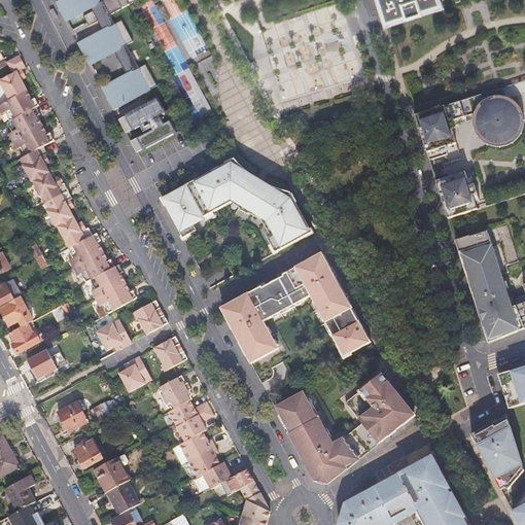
[(131,42),(119,21),(112,25),(108,15),(135,0),(99,0),(94,3),(92,0),(50,0),(57,11),(65,7),(71,18),(89,7),(91,11),(80,16),(86,27),(96,21),(101,30),(98,32),(97,31),(75,43),(81,56),(90,50),(95,61),(112,51),(125,74),(108,83),(113,94),(105,99),(111,110),(155,86),(143,65),(137,69),(125,46),(131,42)]
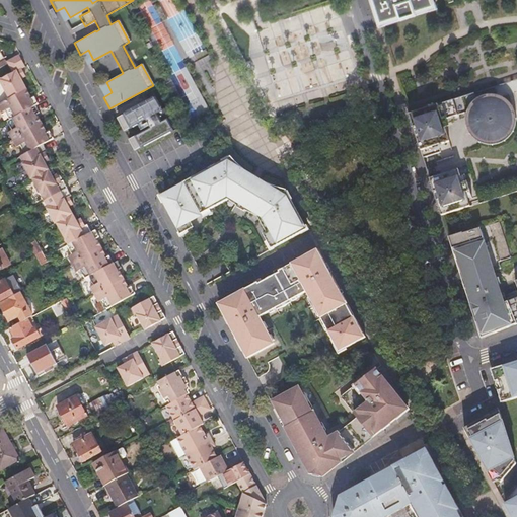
[(371,0),(373,8),(381,5),(380,0),(371,0)]
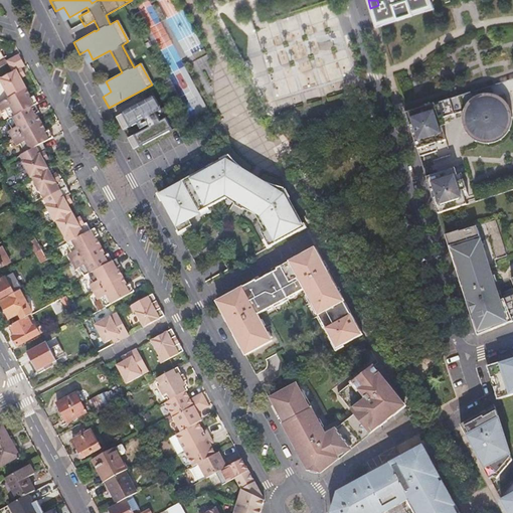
[(378,5),(370,8),(375,23),(431,5),(430,0),(377,0),(378,5)]
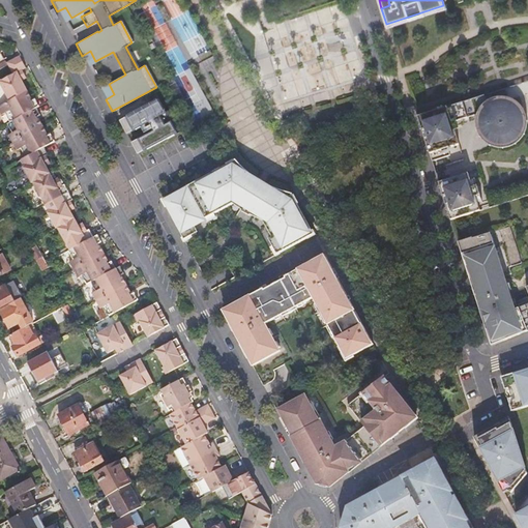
[(0,86),(8,101),(28,90),(22,80),(27,77),(22,69),(26,67),(20,55),(4,63),(6,65),(10,75),(0,81),(0,86)]
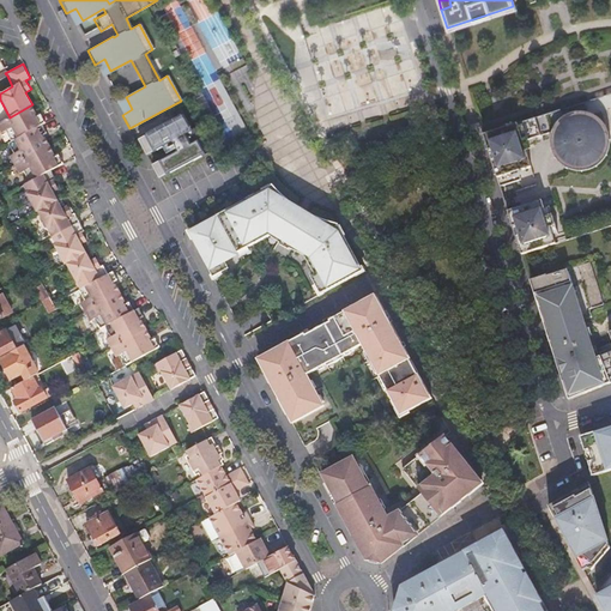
[(216,101),(230,134),(244,128),(230,95),(216,101)]
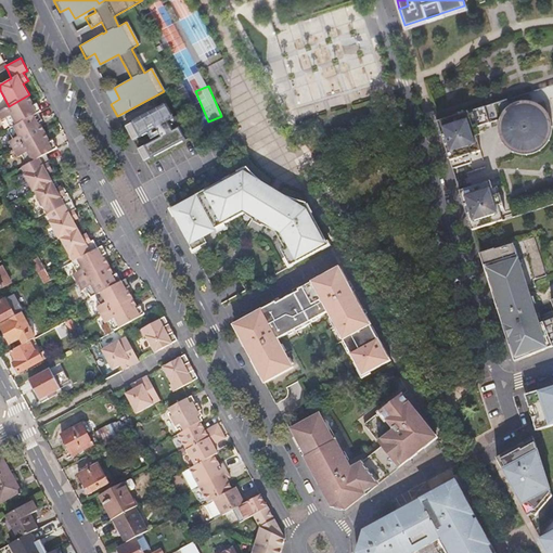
[(4,120),(10,129),(38,114),(41,112),(37,104),(33,106),(31,103),(34,102),(29,94),(9,106),(0,111),(0,119),(1,121),(4,120)]
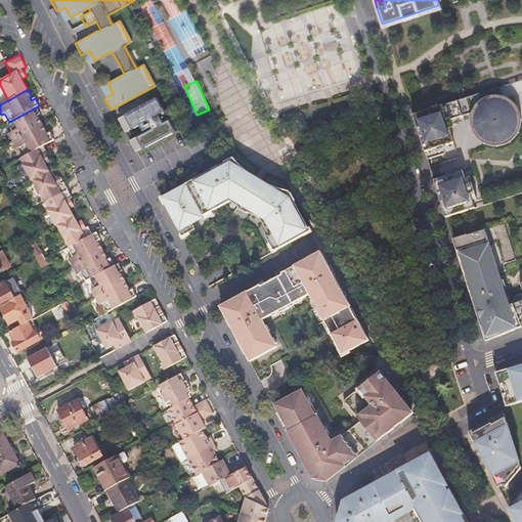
[(480,102),(482,100),(477,92),(411,114),(425,158),(443,151),(441,144),(448,142),(452,141),(447,124),(446,120),(474,110),(475,107),(477,104),(480,102)]
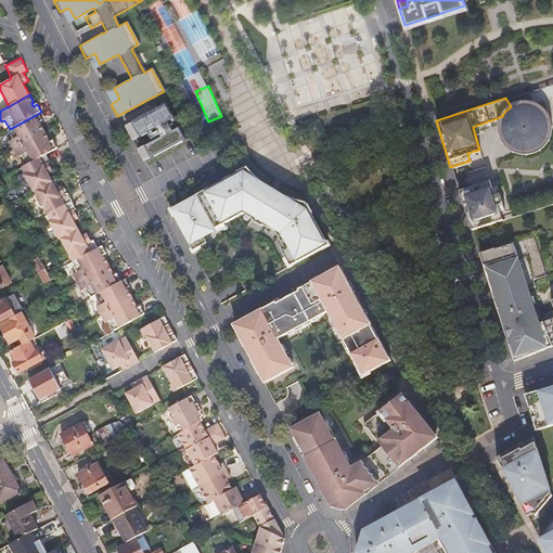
[(142,144),(150,157),(184,138),(178,127),(182,124),(177,114),(171,116),(165,103),(130,121),(138,136),(159,125),(165,132),(142,144)]
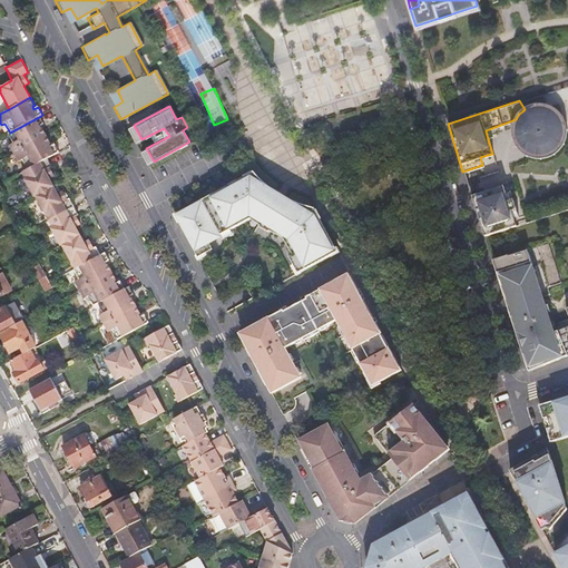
[(517,117),(516,119),(513,124),(513,128),(513,133),(515,137),(516,140),(518,145),(521,148),(525,150),(529,153),(532,154),(537,154),(541,153),(546,152),(549,149),(554,147),(556,144),(558,140),(560,136),(560,131),(560,127),(560,124),(558,119),(556,116),(552,113),(549,109),(546,108),(541,107),(537,106),(532,107),(528,108),(525,109),(522,111),(519,114),(517,117)]
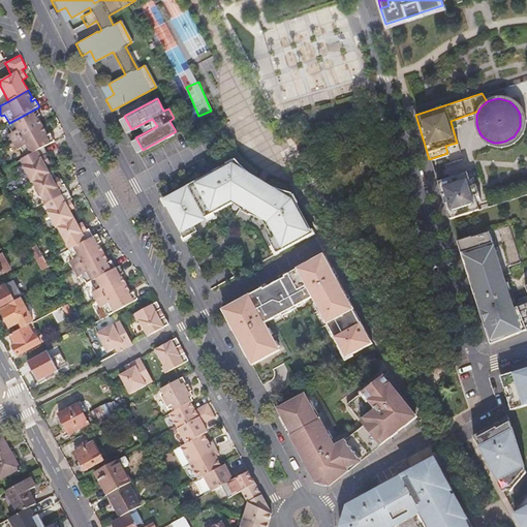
[(40,115),(36,109),(9,123),(13,132),(7,135),(11,144),(42,126),(38,119),(37,120),(36,117),(40,115)]
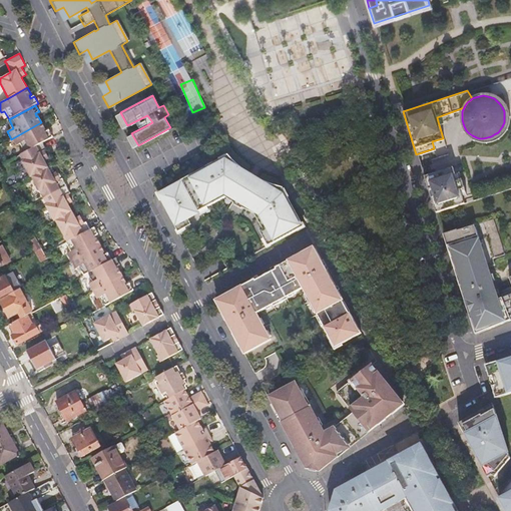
[(120,112),(114,115),(121,128),(127,125),(120,112)]
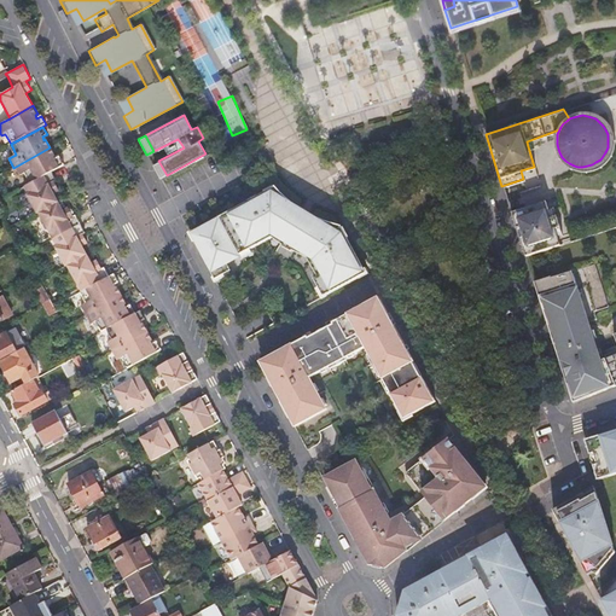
[(54,157),(50,147),(13,168),(18,176),(23,174),(29,185),(52,173),(64,166),(59,157),(54,160),(53,157),(54,157)]
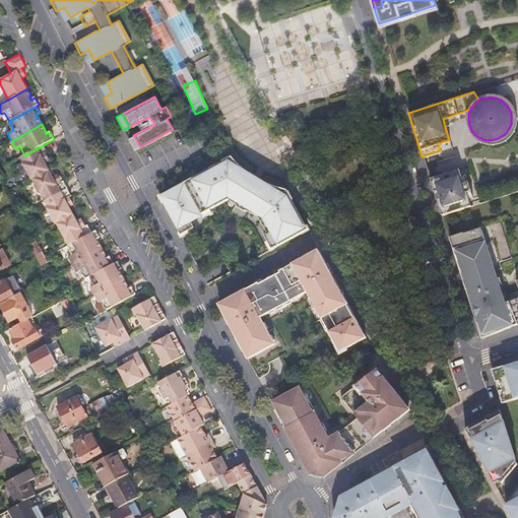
[(133,135),(128,138),(134,150),(140,147),(133,135)]
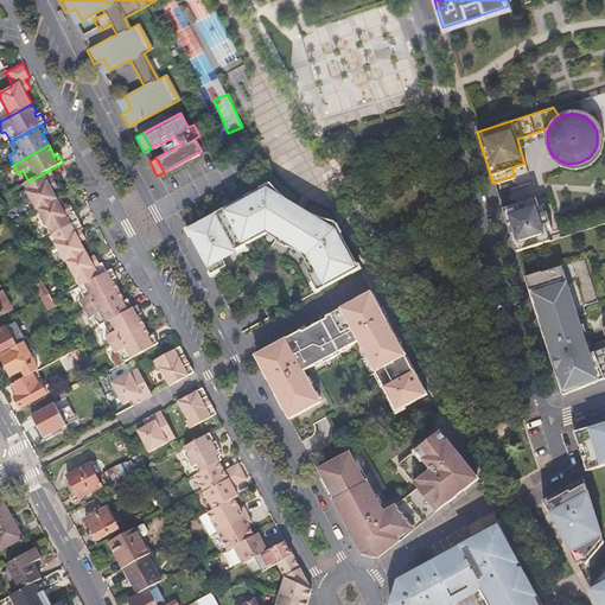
[(39,209),(57,199),(53,191),(58,188),(53,179),(56,178),(51,170),(29,182),(26,183),(31,191),(30,192),(39,209)]
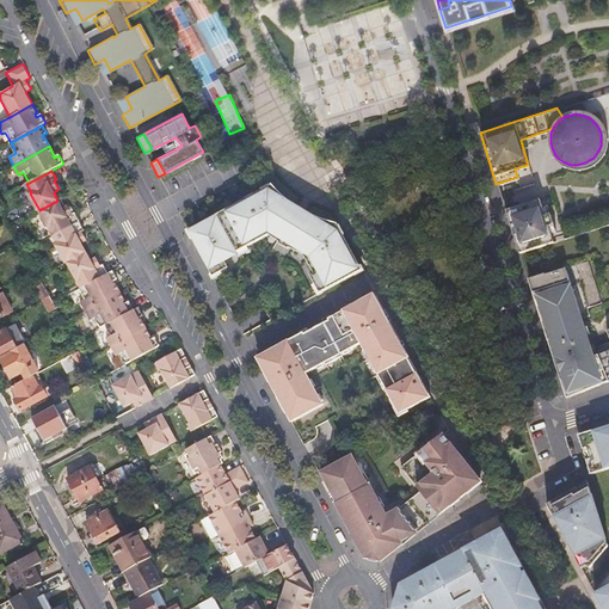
[(234,250),(216,215),(241,205),(256,238),(265,232),(296,240),(312,270),(308,272),(315,284),(318,283),(320,288),(361,265),(336,220),(325,217),(313,214),(299,205),(289,198),(281,191),(271,182),(185,227),(191,239),(209,271),(225,263),(221,256),(234,250)]
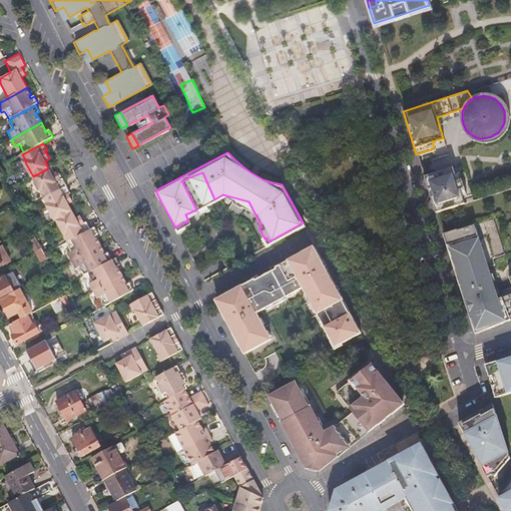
[(451,165),(423,175),(432,204),(435,211),(463,202),(461,196),(466,194),(462,183),(458,171),(454,172),(451,165)]
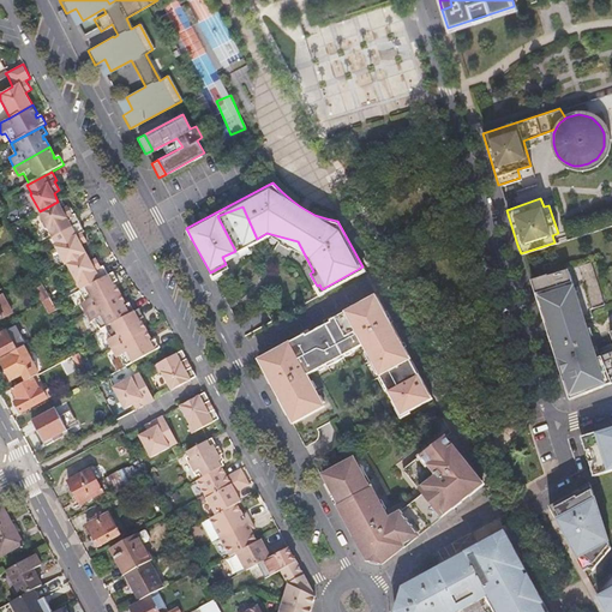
[(51,239),(81,223),(75,214),(73,215),(69,207),(63,210),(58,202),(40,211),(36,214),(51,239)]
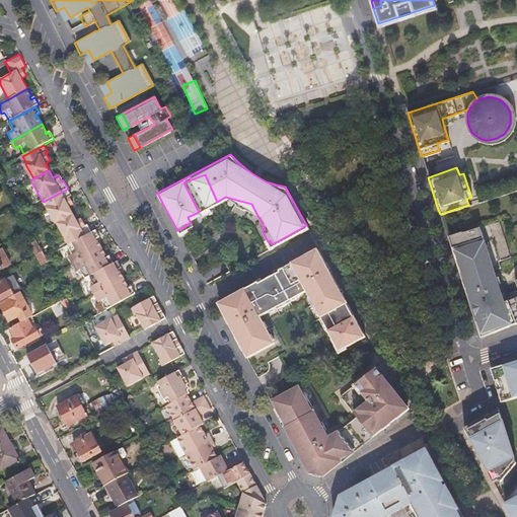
[(217,202),(205,174),(183,182),(199,212),(217,202)]
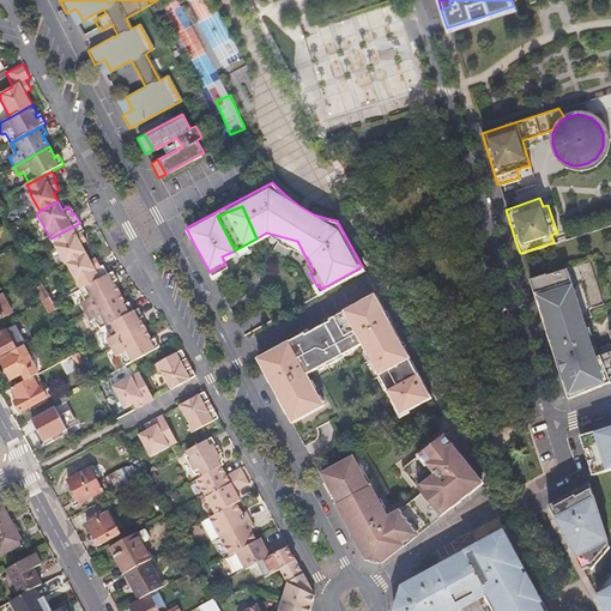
[(84,231),(80,223),(50,239),(55,247),(54,248),(62,265),(65,264),(85,253),(80,244),(86,242),(82,233),(84,231)]
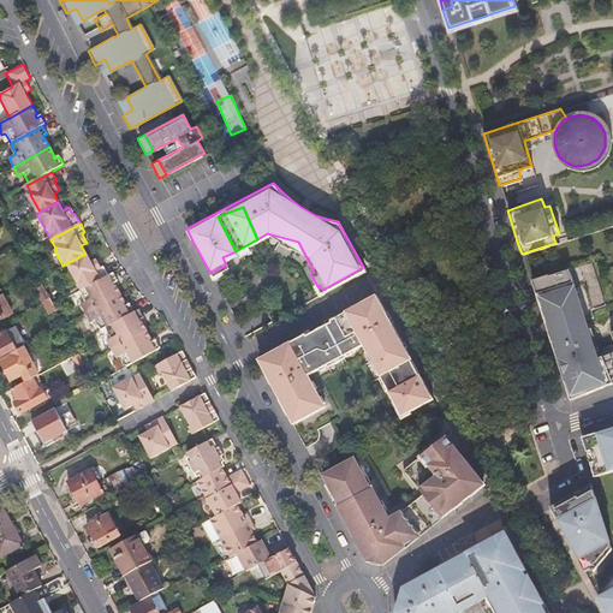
[(90,263),(85,254),(65,265),(79,292),(108,277),(103,268),(100,269),(95,261),(90,263)]
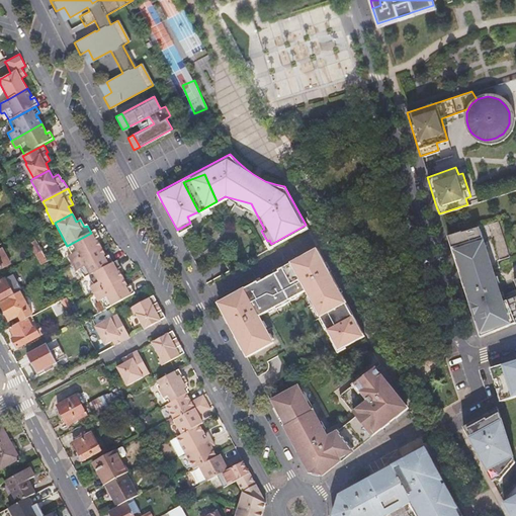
[(492,328),(493,330),(514,322),(513,319),(515,317),(515,276),(512,278),(515,287),(515,294),(506,298),(502,301),(492,268),(499,266),(496,259),(508,255),(497,220),(460,231),(459,230),(445,235),(468,305),(474,303),(476,309),(477,313),(471,315),(474,322),(477,321),(481,332),(492,328)]
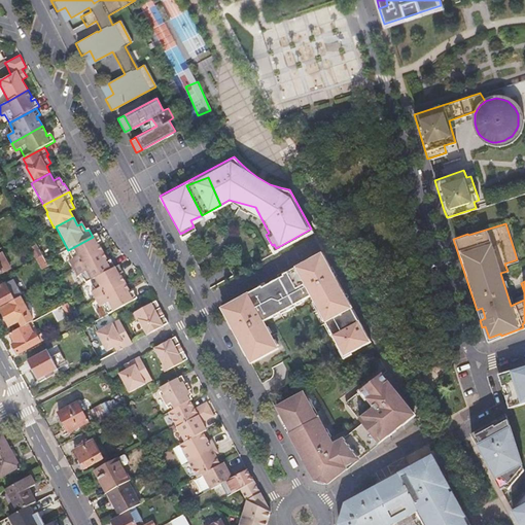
[(67,261),(71,270),(103,252),(100,247),(98,248),(96,244),(100,242),(97,235),(93,237),(68,250),(66,251),(71,259),(67,261)]
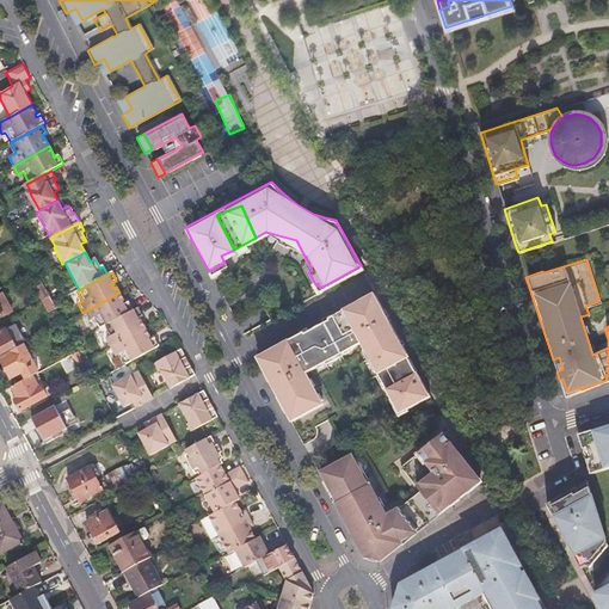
[(42,300),(47,297),(41,284),(32,289),(40,301),(42,300)]
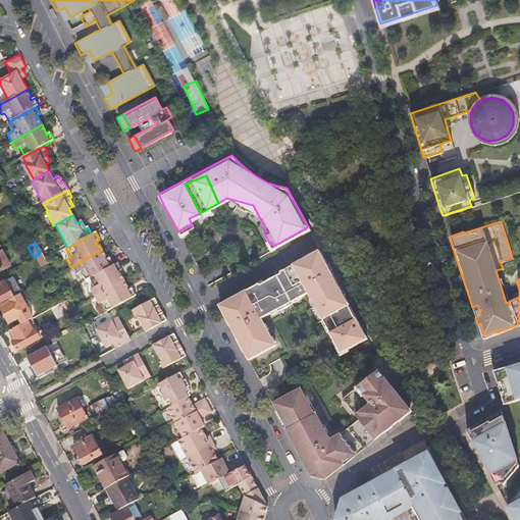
[(330,269),(319,248),(258,281),(271,310),(307,291),(340,350),(367,335),(330,269)]
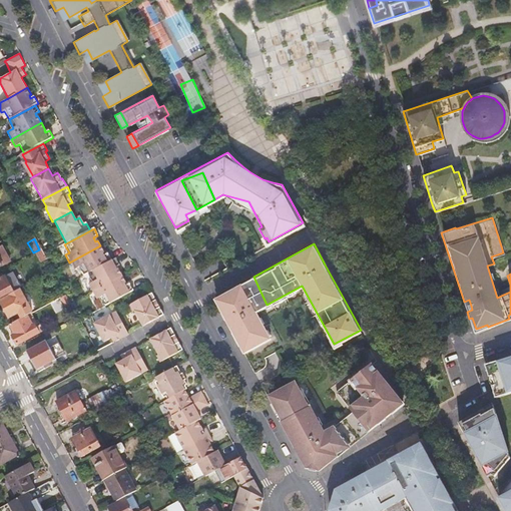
[(107,252),(103,254),(101,252),(103,251),(100,245),(69,263),(73,270),(77,268),(81,276),(86,273),(111,260),(107,252)]
